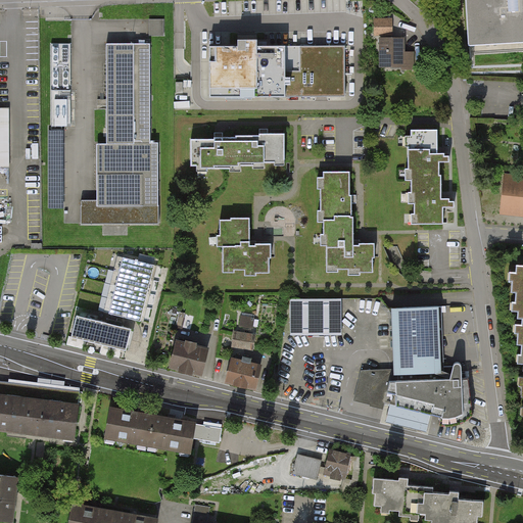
[(522,0),(466,0),(469,46),(472,45),(522,42),(522,0)]
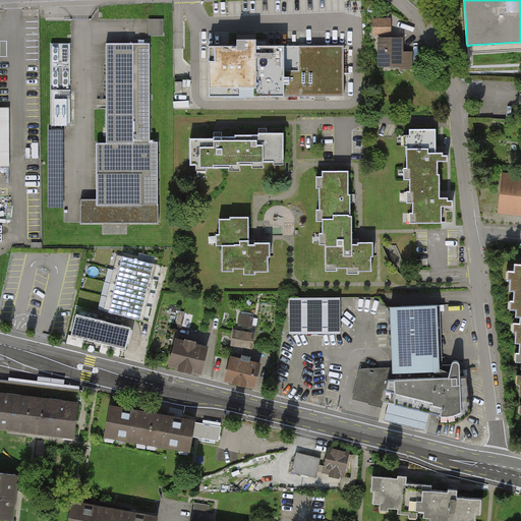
[(38,9),(22,10),(23,18),(39,17),(38,9)]
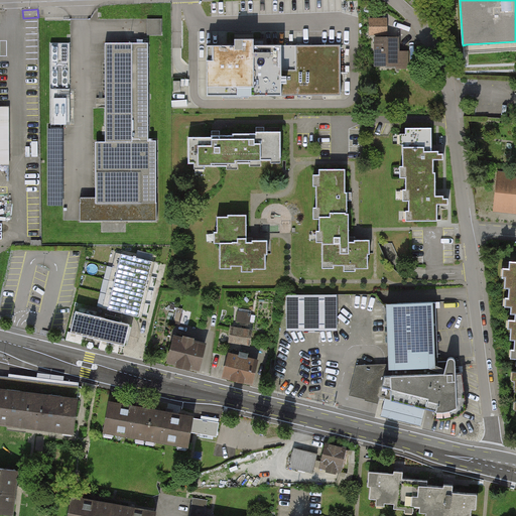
[(163,33),(162,19),(149,19),(149,34),(163,33)]
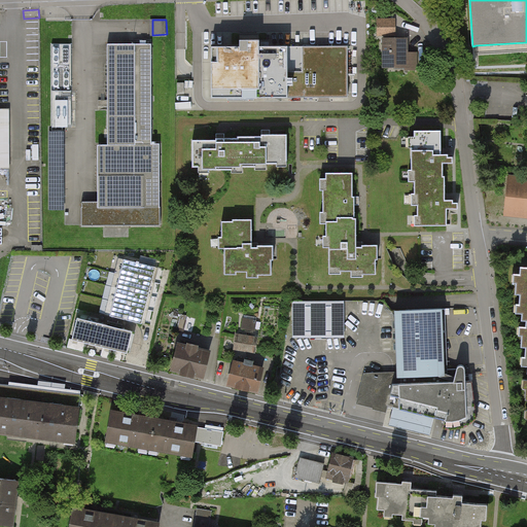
[(394,20),(379,20),(379,34),(394,34),(394,20)]
